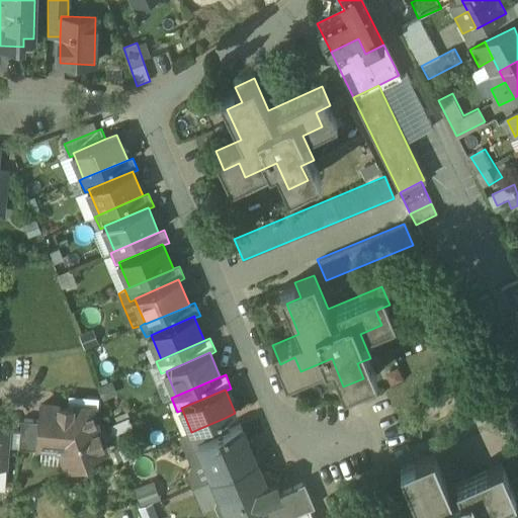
[(86,397),(68,396),(67,408),(90,410),(97,410),(98,406),(86,405),(86,397)]
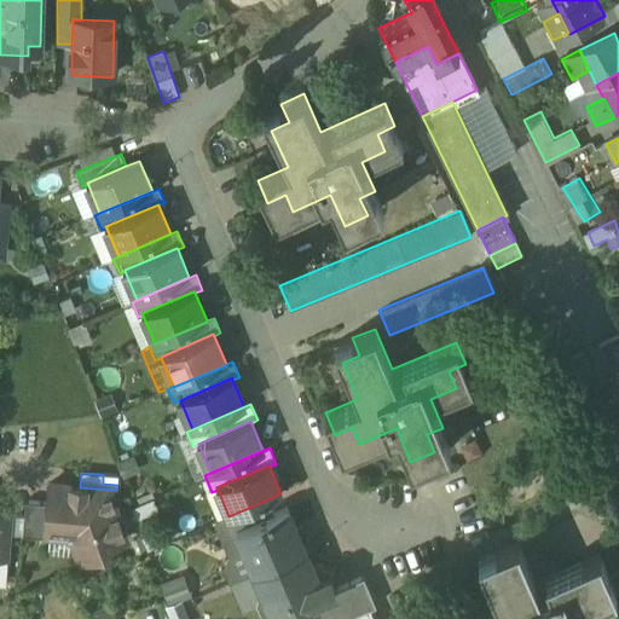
[(117,475),(103,474),(103,484),(117,485),(117,475)]
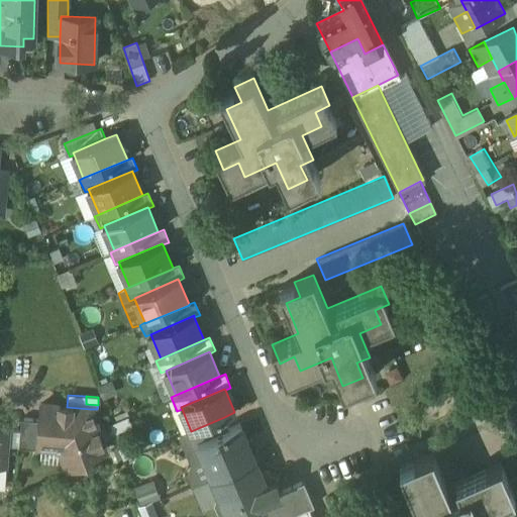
[(67,407),(41,405),(40,421),(38,445),(39,445),(60,447),(67,468),(88,460),(87,456),(105,450),(90,409),(67,407)]
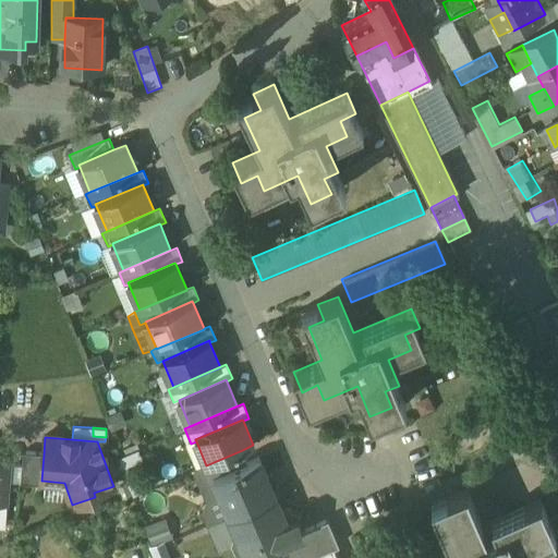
[(206,465),(201,468),(207,482),(214,480),(213,477),(247,462),(242,450),(206,465)]
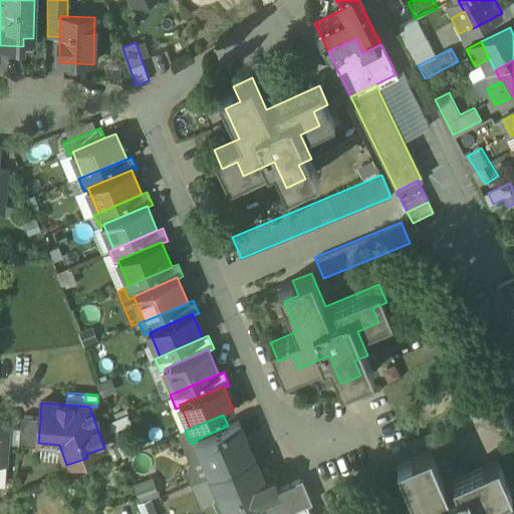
[(40,419),(21,417),(19,445),(39,446),(39,443),(38,443),(40,419)]
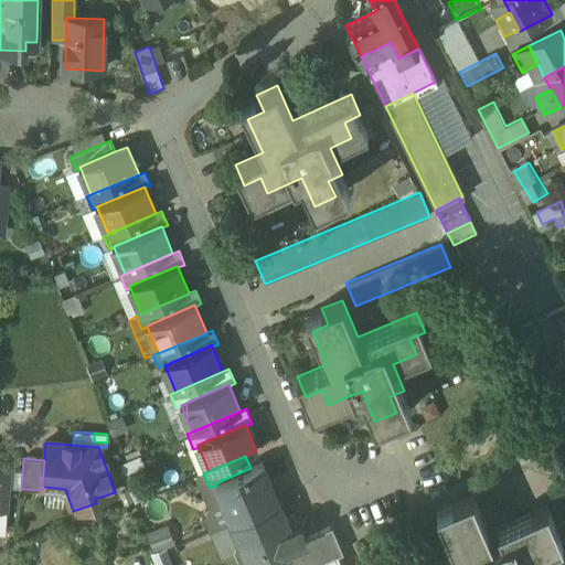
[(251,468),(215,483),(216,486),(232,522),(278,502),(263,464),(251,468)]
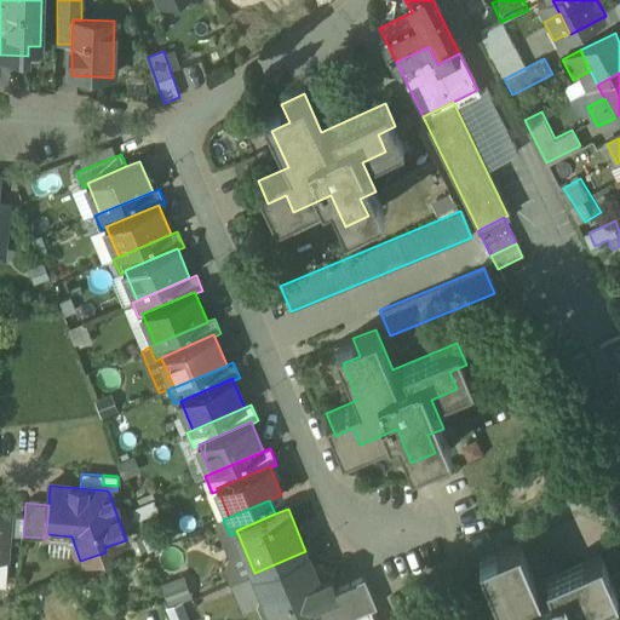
[(0,556),(6,557),(10,515),(0,514),(0,556)]
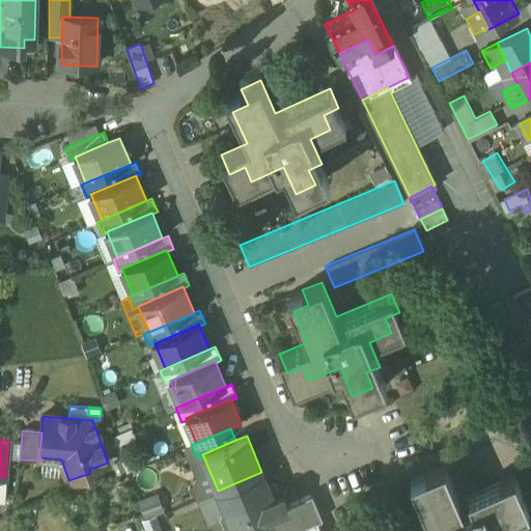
[(513,475),(458,499),(444,464),(424,473),(430,487),(416,494),(429,525),(414,530),(495,530),(493,524),(514,514),(507,500),(522,494),(513,475)]
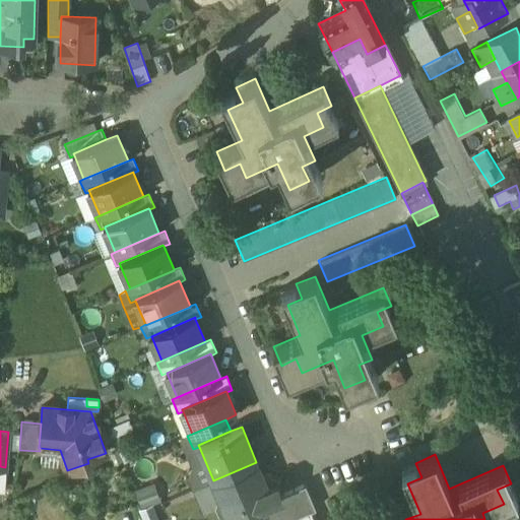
[(279,478),(267,473),(262,476),(256,462),(213,480),(228,519),(236,519),(263,509),(267,519),(284,519),(308,511),(298,486),(280,494),(276,485),(279,478)]
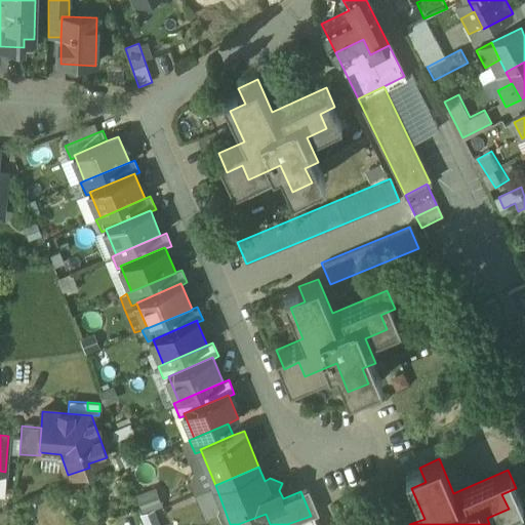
[(147,508),(165,500),(160,487),(140,494),(147,508)]
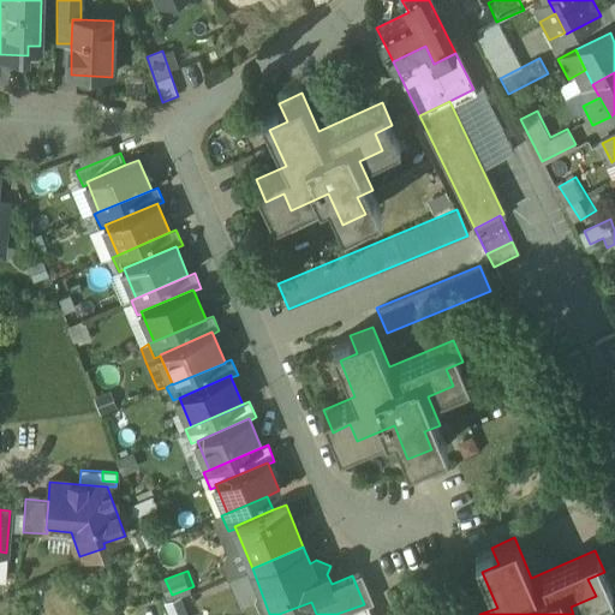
[(369,614),(364,604),(336,614),(316,614),(311,602),(279,614),(369,614)]
